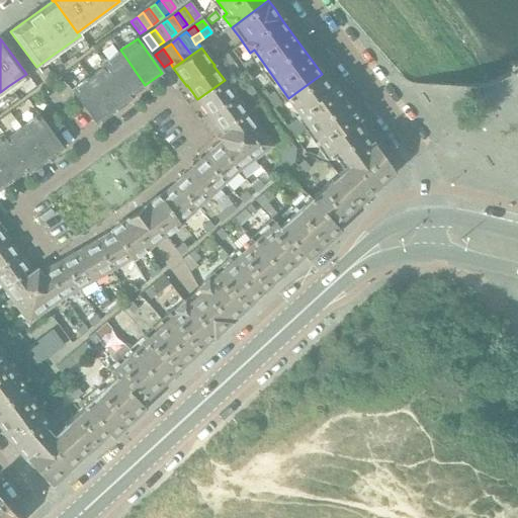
[(145,85),(120,50),(101,63),(104,67),(105,66),(128,97),(145,85)]
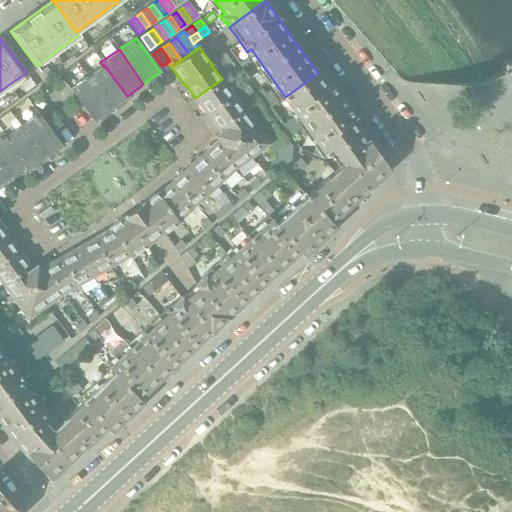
[(230,62),(224,54),(219,57),(225,66),(230,62)]
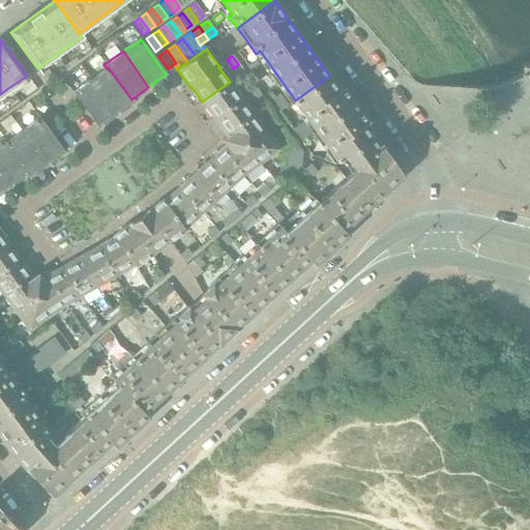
[(251,72),(260,66),(256,61),(247,67),(251,72)]
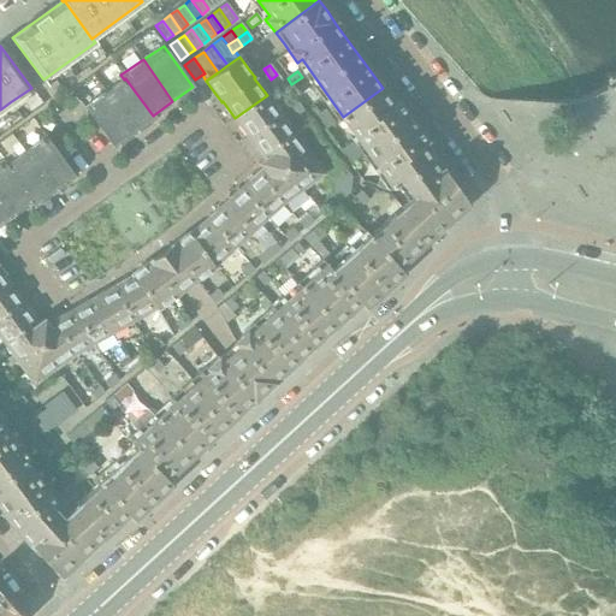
[(153,116),(125,78),(124,80),(106,93),(136,134),(155,119),(153,116)]
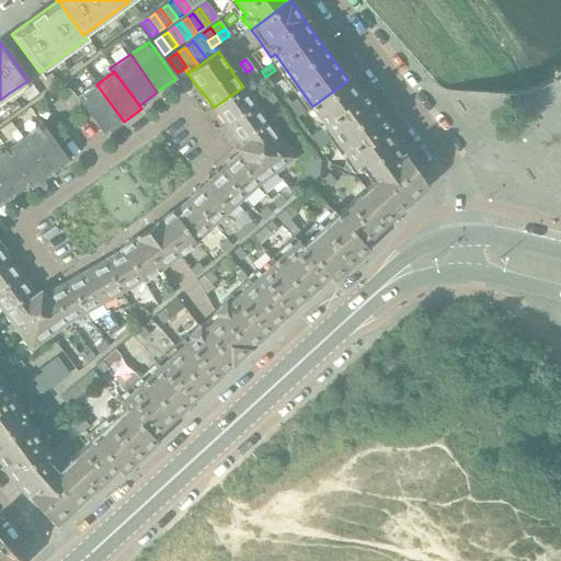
[(56,81),(50,73),(45,78),(49,87),(56,81)]
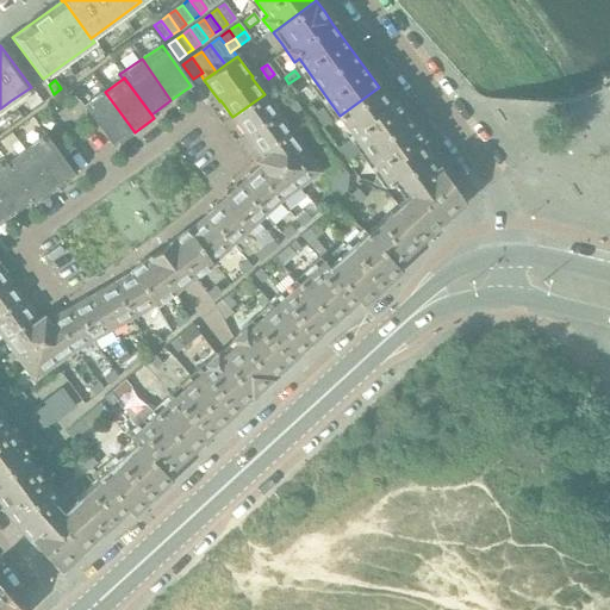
[(287,92),(281,83),(274,87),(281,97),(287,92)]
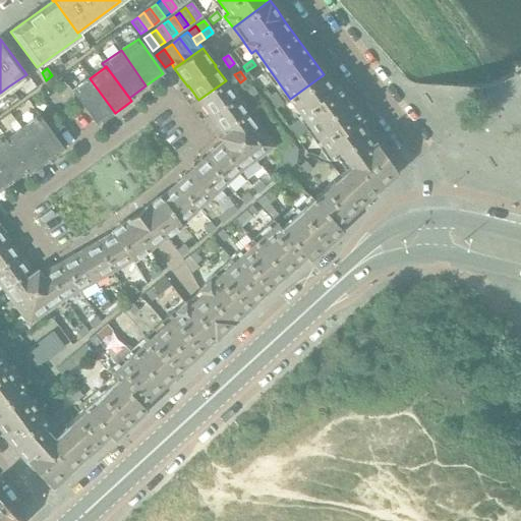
[(359,120),(335,85),(333,88),(324,74),(290,99),(325,148),(320,151),(319,158),(328,160),(339,152),(365,132),(357,121),(359,120)]
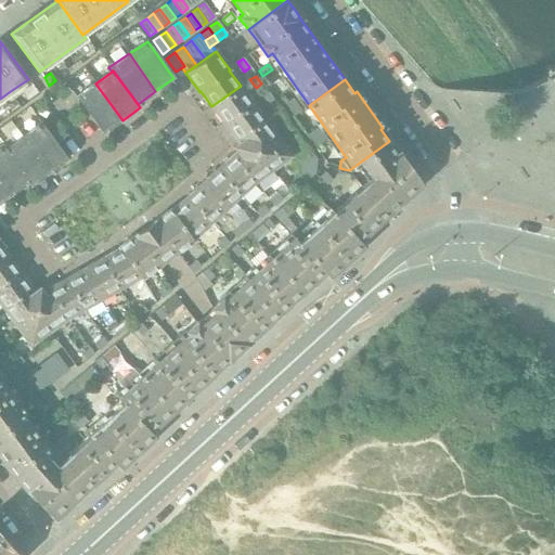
[(123,120),(95,84),(76,98),(103,134),(123,120)]
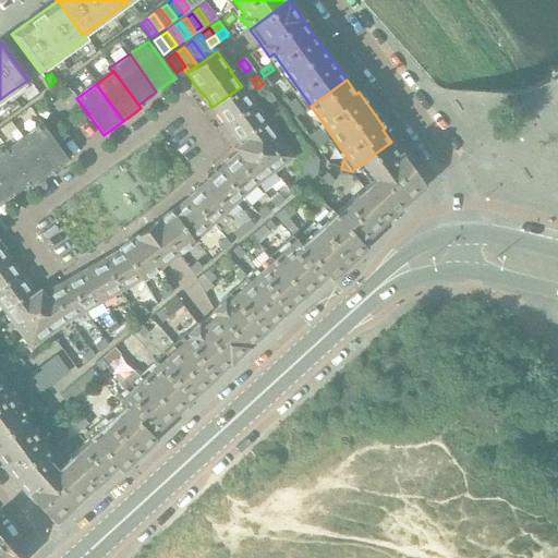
[(225,124),(254,102),(242,86),(213,107),(225,124)]
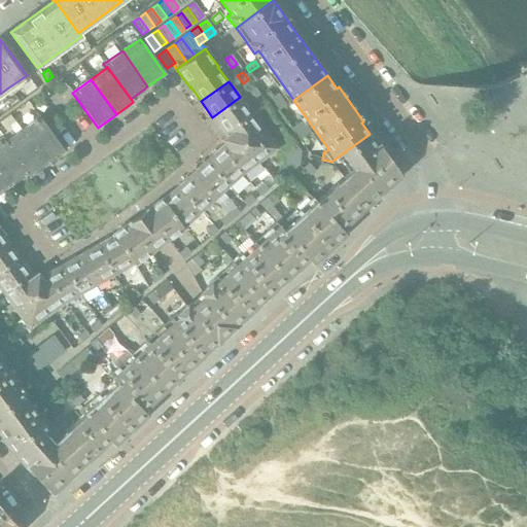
[(259,96),(254,88),(248,92),(254,99),(259,96)]
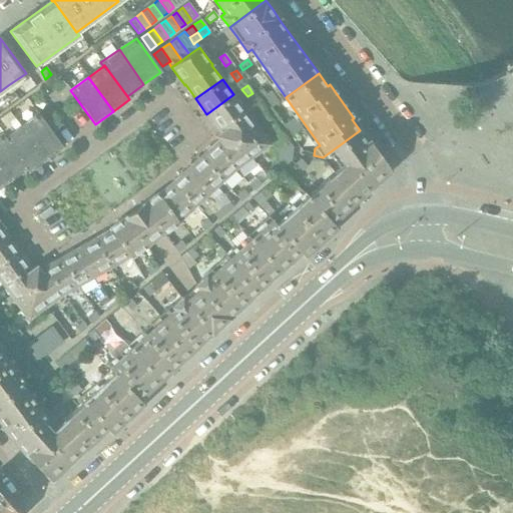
[(279,102),(271,91),(262,97),(270,108),(279,102)]
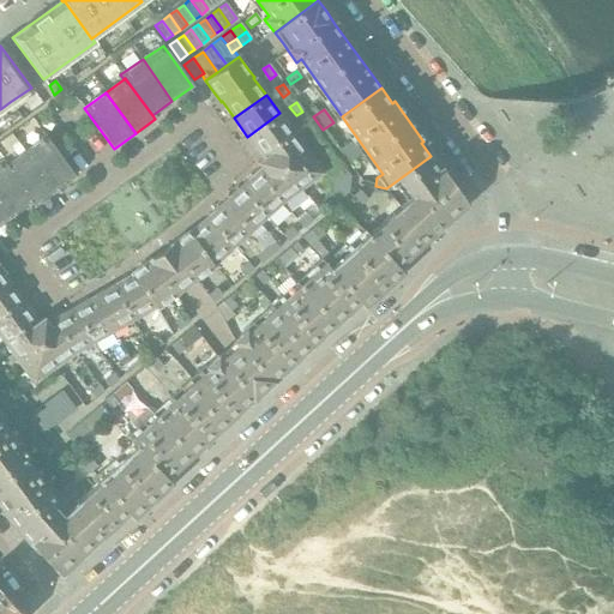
[(260,155),(293,131),(280,113),(247,137),(260,155)]
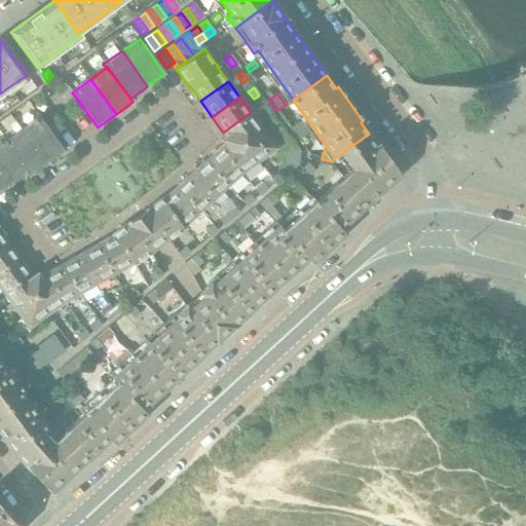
[(277,148),(251,112),(223,133),(226,137),(237,128),(260,160),(277,148)]
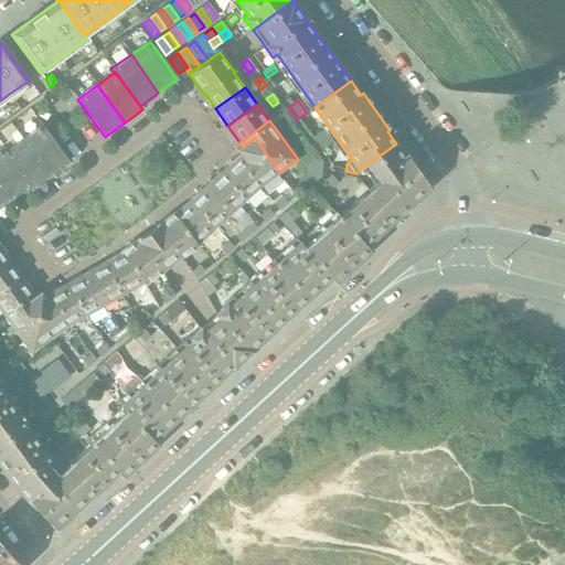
[(11,124),(0,130),(0,146),(18,134),(11,124)]
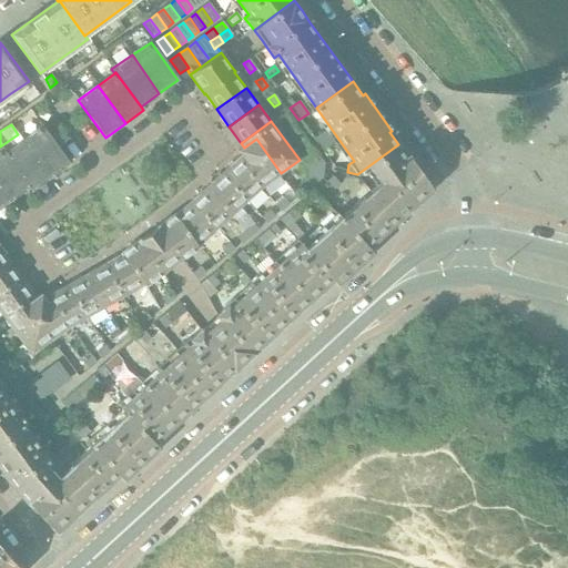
[(69,164),(42,127),(23,139),(50,178),(69,164)]
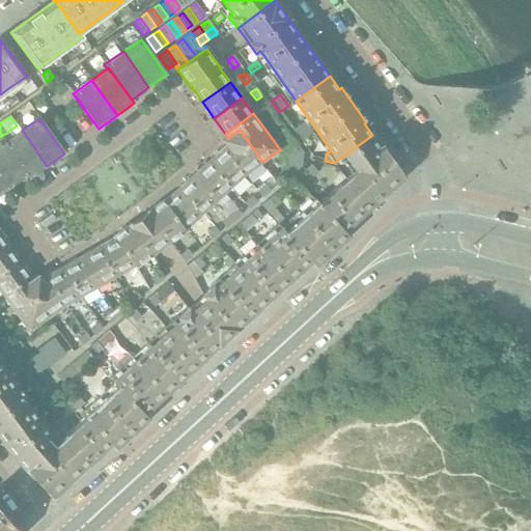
[(303,122),(294,131),(303,142),(312,134),(303,122)]
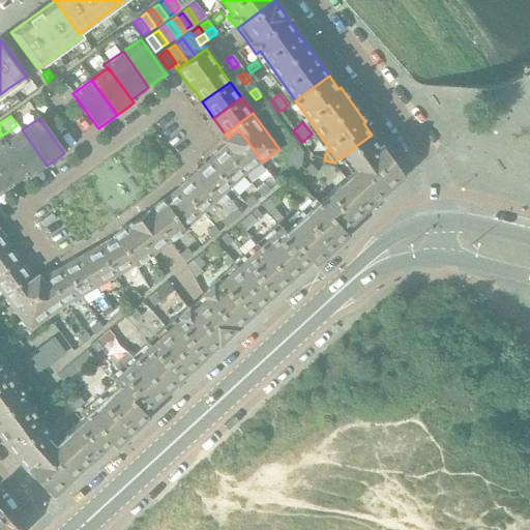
[(47,166),(22,129),(4,143),(27,175),(26,175),(28,179),(47,166)]
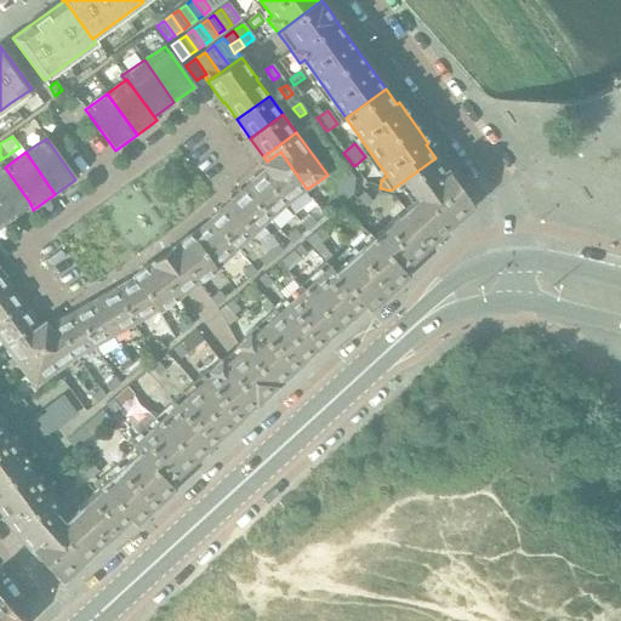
[(307,189),(280,152),(267,161),(261,165),(266,170),(261,174),(285,206),(307,189)]
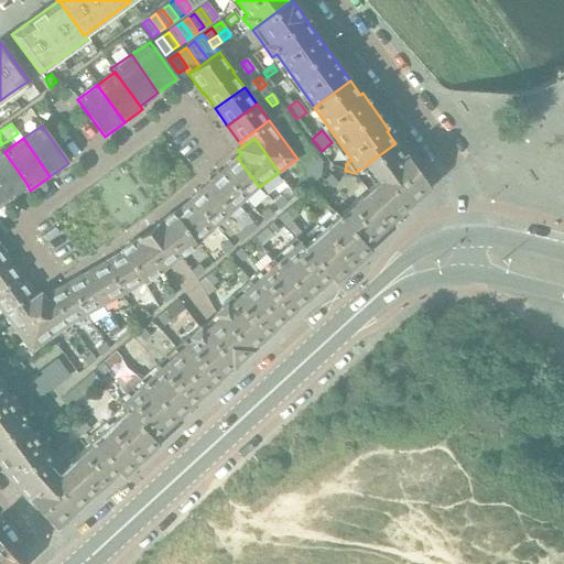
[(429,187),(405,155),(404,156),(396,143),(367,164),(379,182),(370,190),(372,193),(366,199),(387,224),(405,206),(407,207),(429,187)]
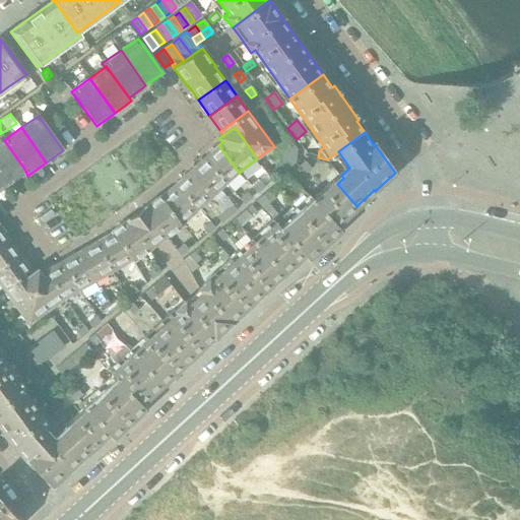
[(26,172),(4,140),(2,136),(0,137),(0,170),(9,184),(25,172),(26,172)]
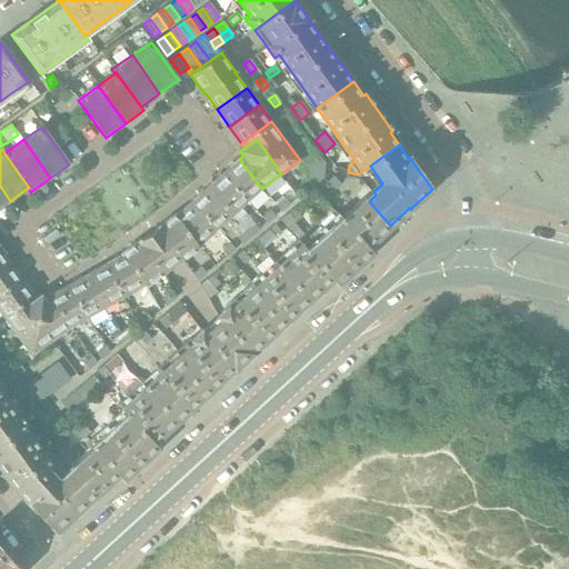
[(323,178),(325,165),(316,152),(309,158),(307,180),(298,187),(303,193),(311,187),(311,188),(323,178)]
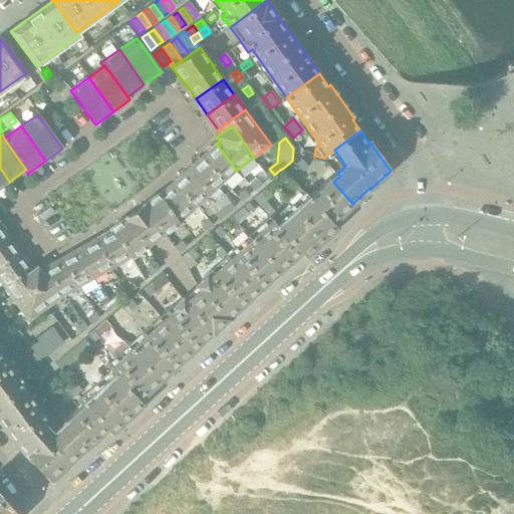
[(236,171),(216,144),(201,158),(223,182),(236,171)]
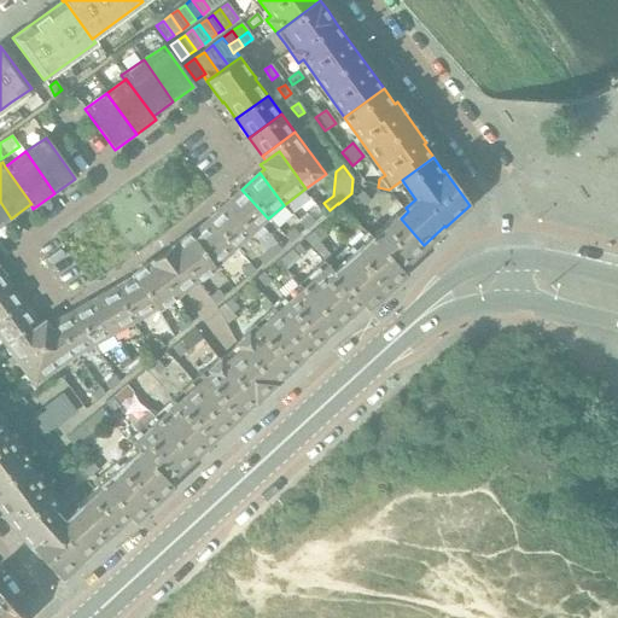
[(268,219),(242,190),(225,205),(251,234),(268,219)]
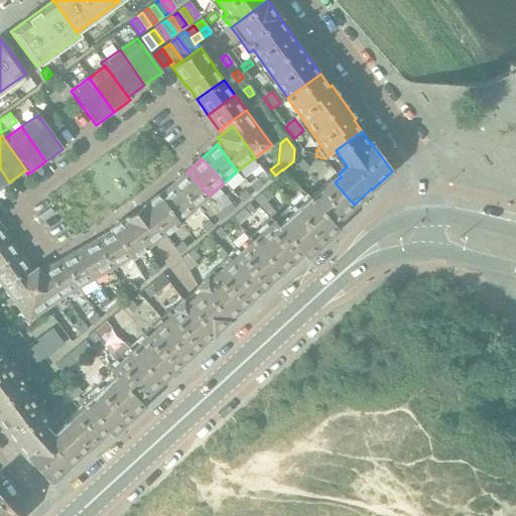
[(308,168),(302,160),(297,165),(303,172),(308,168)]
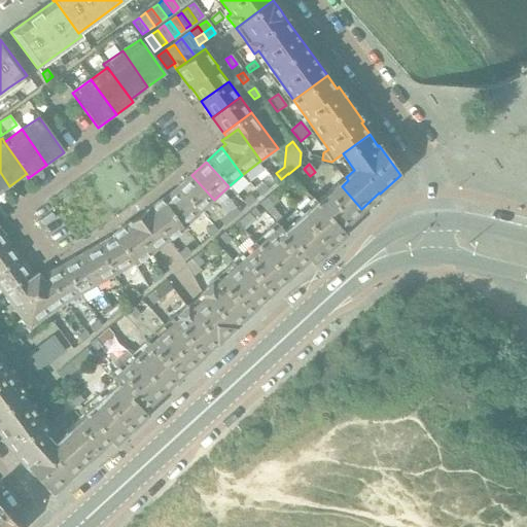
[(0,192),(9,186),(0,172),(0,192)]
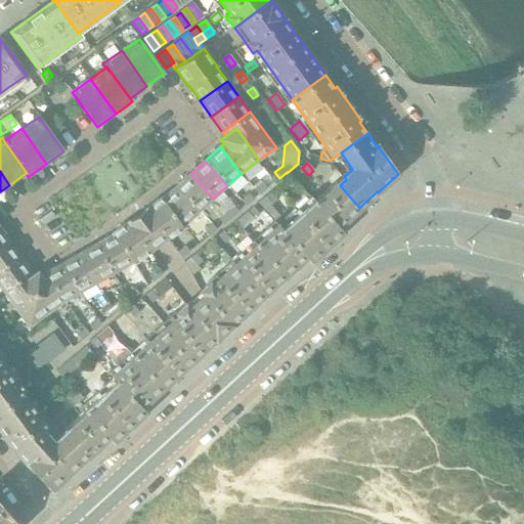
[(213,199),(190,174),(175,187),(200,212),(213,199)]
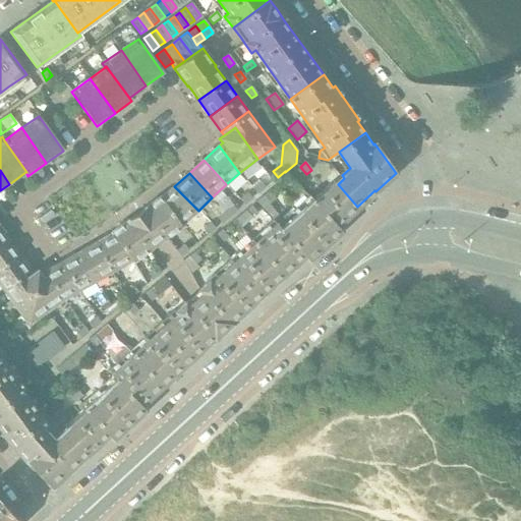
[(257,194),(265,188),(261,183),(253,189),(257,194)]
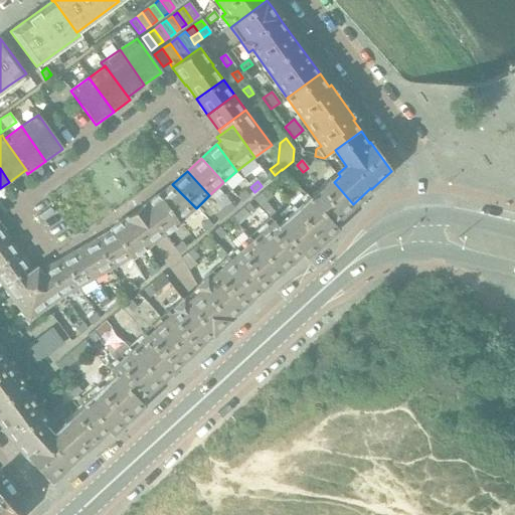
[(353,204),(334,182),(331,185),(328,182),(310,199),(332,223),(353,204)]
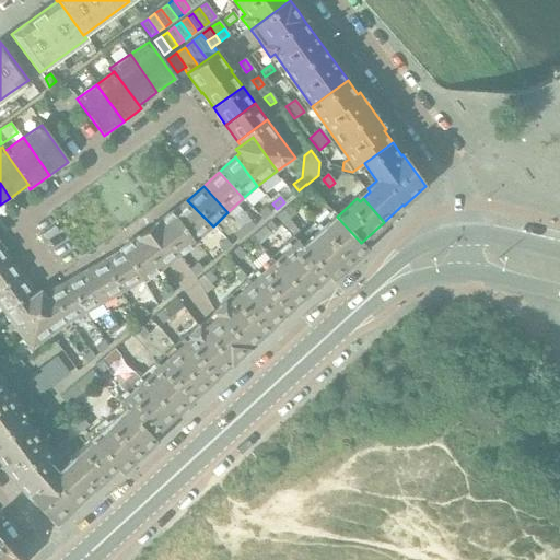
[(213,226),(187,200),(173,213),(195,243),(213,226)]
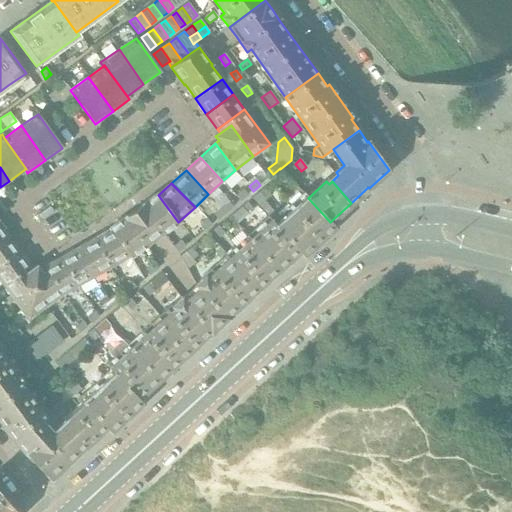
[(257,207),(270,196),(264,189),(251,199),(257,207)]
